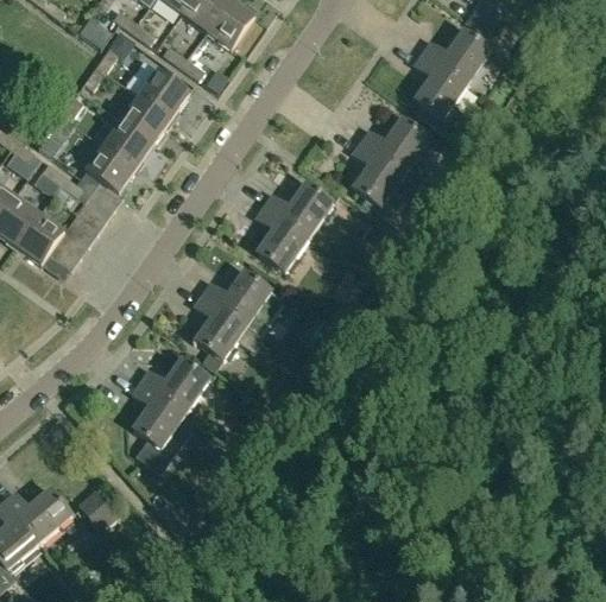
[(44,0),(39,6),(58,20),(64,12),(49,0),(44,0)]
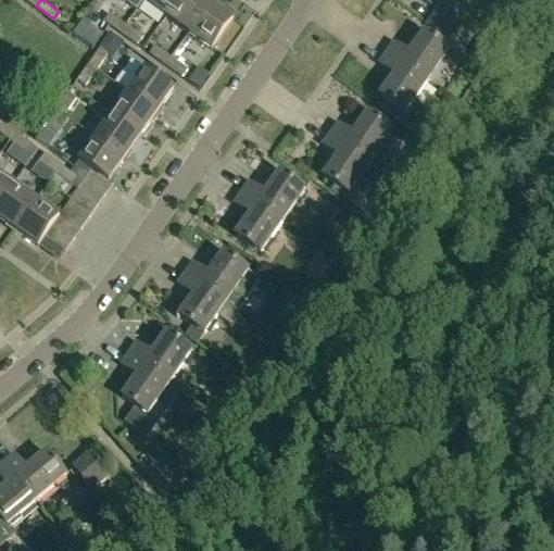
[(165,11),(173,0),(150,0),(165,11)]
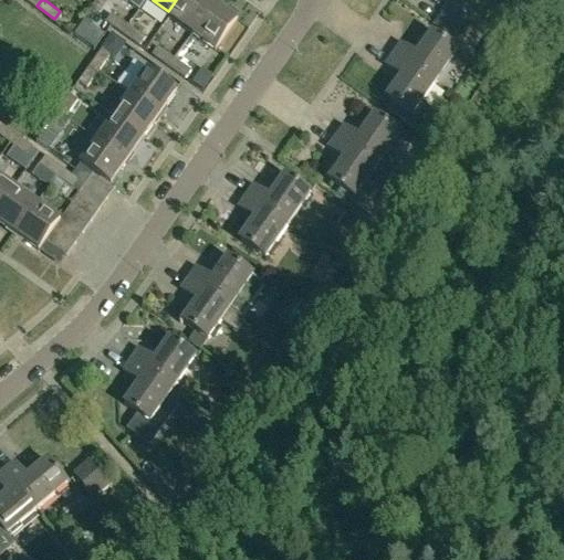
[(176,0),(168,11),(190,27),(210,0),(176,0)]
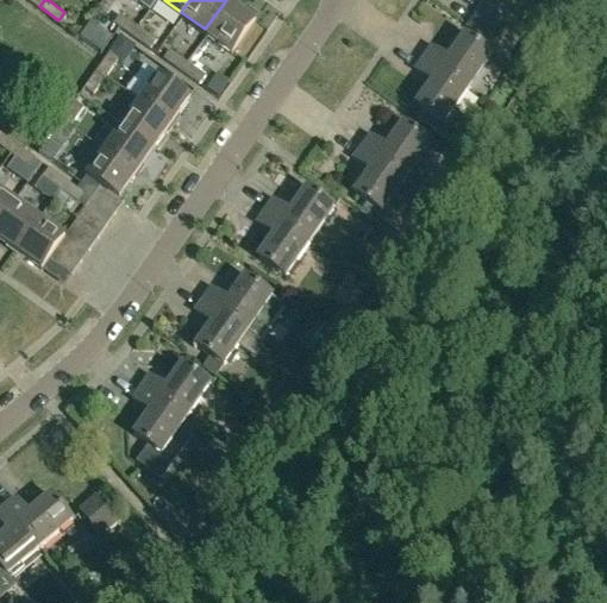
[(231,48),(254,16),(231,0),(226,0),(205,29),(231,48)]
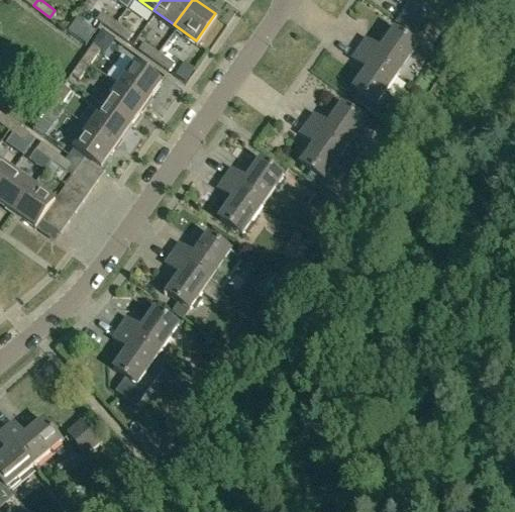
[(395,18),(411,29),(423,12),(407,1),(395,18)]
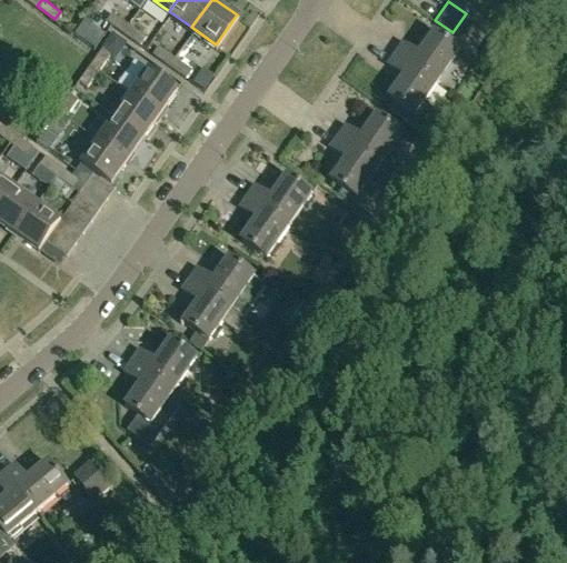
[(105,18),(120,29),(126,22),(110,11),(105,18)]
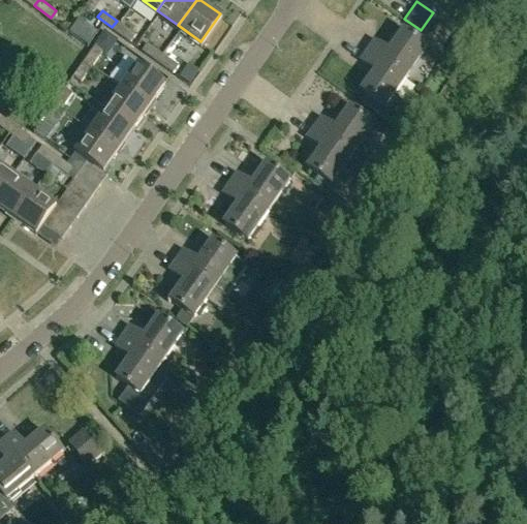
[(117,21),(112,27),(128,39),(133,32),(117,21)]
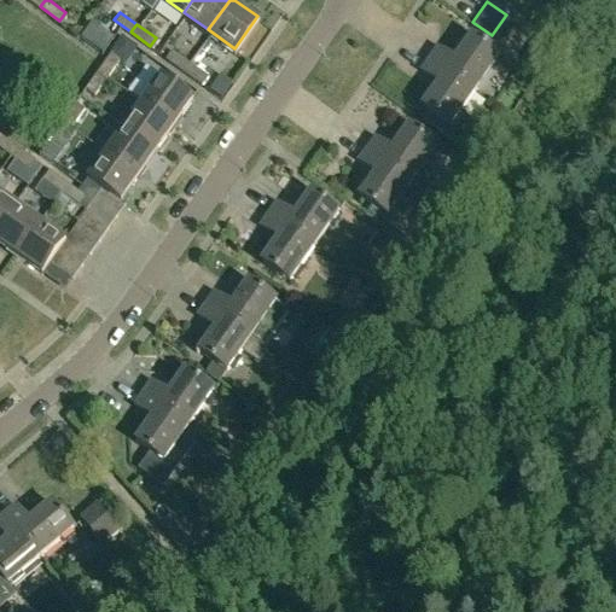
[(472,86),(498,51),(469,30),(453,54),(436,42),(428,54),(449,70),(472,86)]
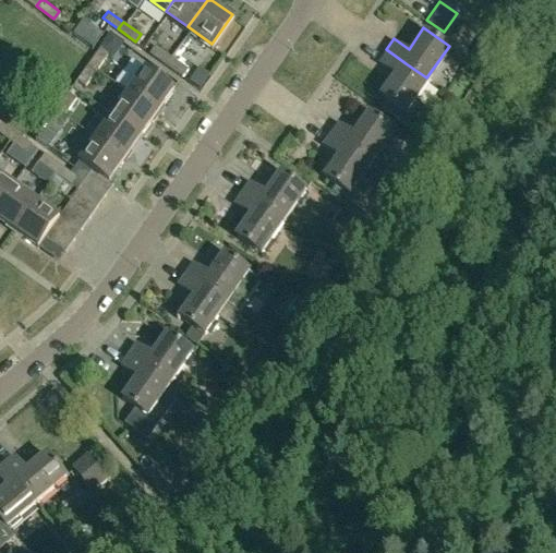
[(148,50),(164,61),(169,53),(154,43),(148,50)]
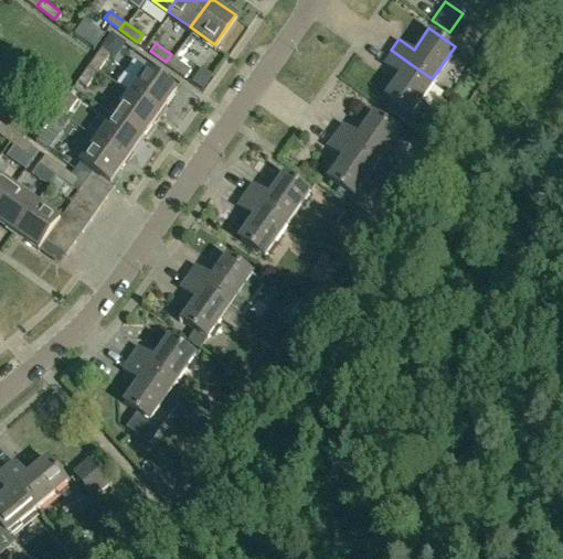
[(88,61),(97,66),(108,51),(101,45),(88,61)]
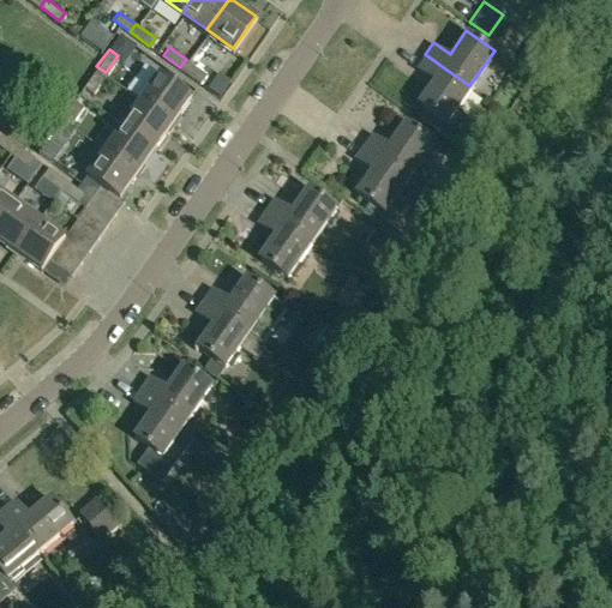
[(445,120),(469,85),(447,70),(425,54),(417,65),(433,77),(417,100),(445,120)]
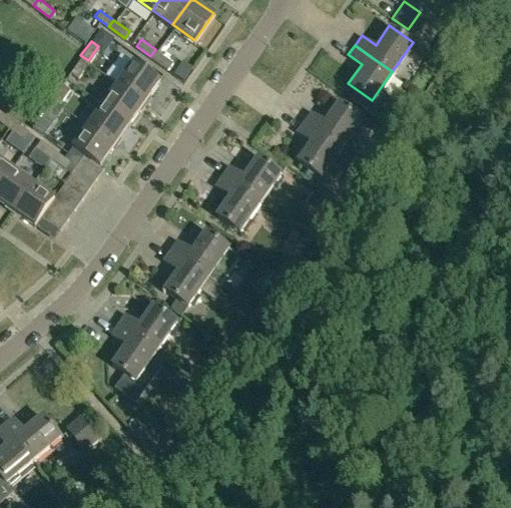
[(171,61),(155,49),(150,56),(166,68),(171,61)]
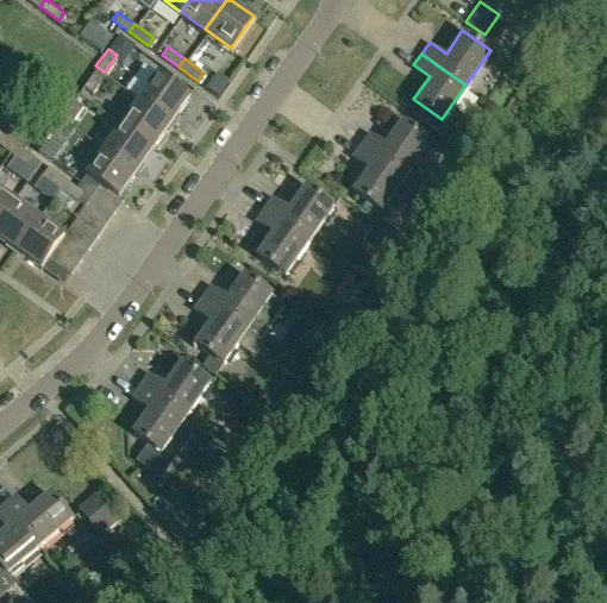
[(91,90),(105,71),(95,66),(82,85),(91,90)]
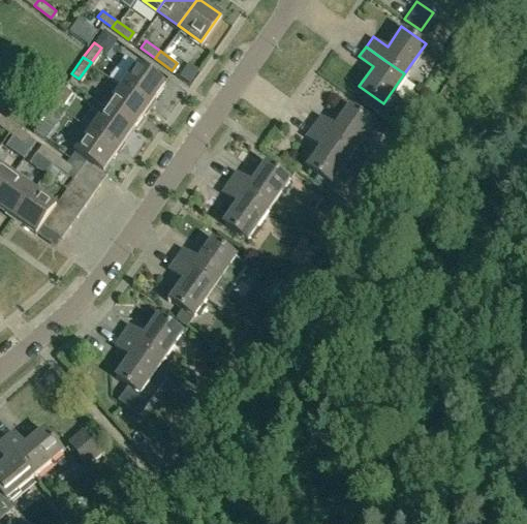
[(118,85),(147,105),(164,81),(135,60),(118,85)]
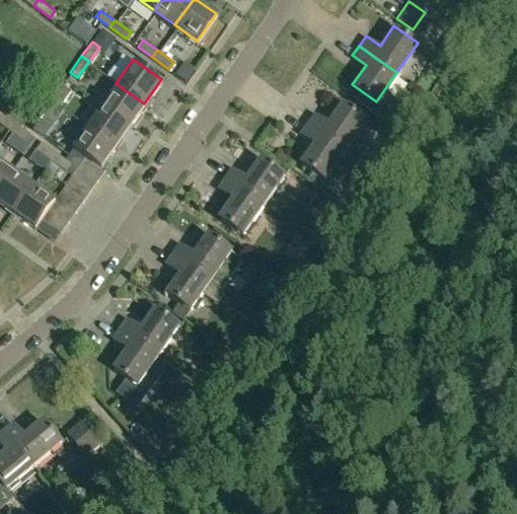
[(62,83),(51,98),(59,103),(69,89),(62,83)]
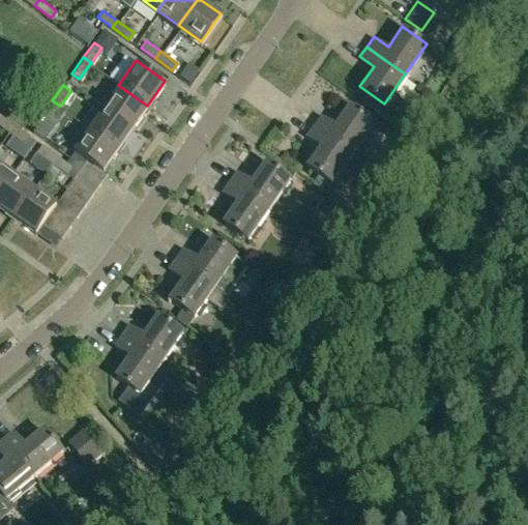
[(132,126),(147,106),(118,85),(103,107),(132,126)]
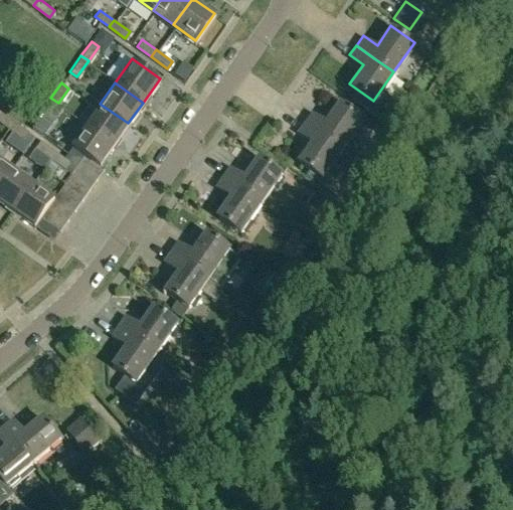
[(75,87),(65,98),(83,114),(94,103),(75,87)]
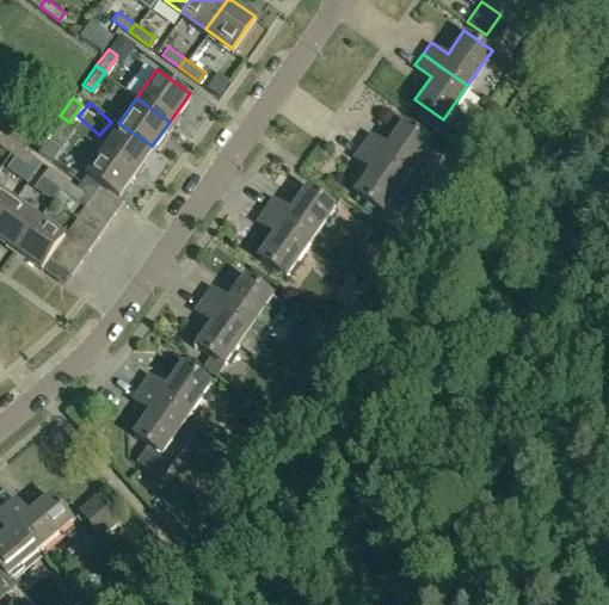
[(422,111),(418,117),(442,134),(446,128),(422,111)]
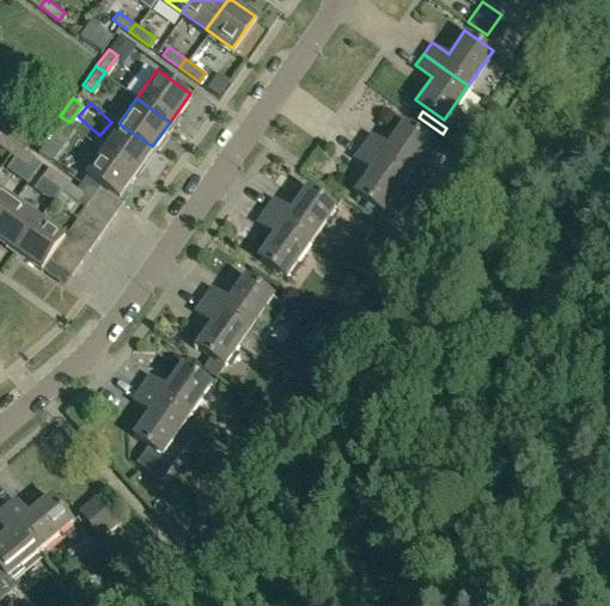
[(69,122),(60,116),(48,134),(56,140),(69,122)]
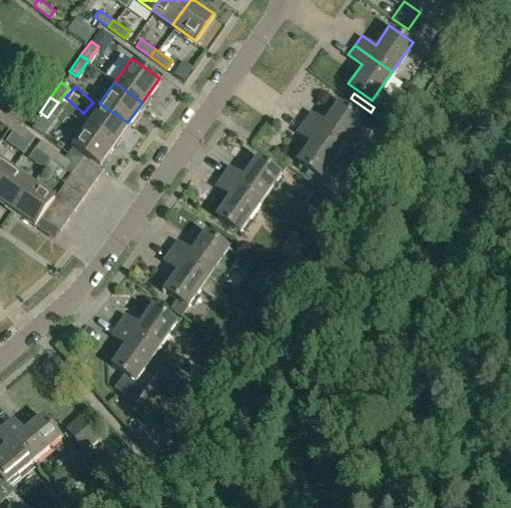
[(310,110),(303,119),(327,136),(341,146),(361,117),(336,100),(323,119),(310,110)]
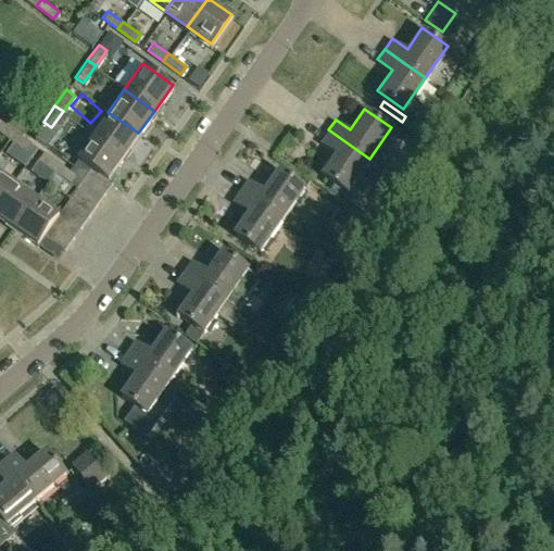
[(92,134),(123,155),(138,133),(108,112),(92,134)]
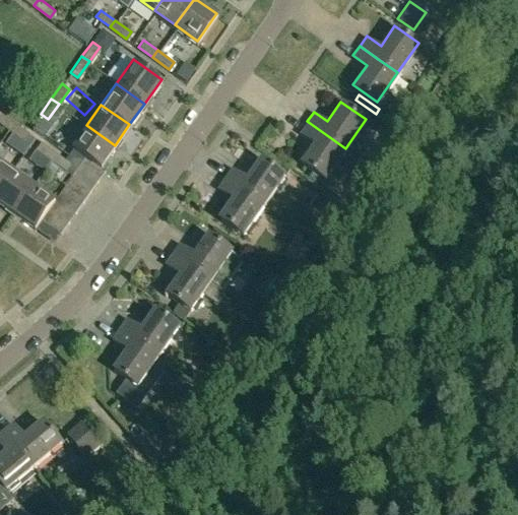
[(0,123),(7,128),(12,120),(0,111),(0,123)]
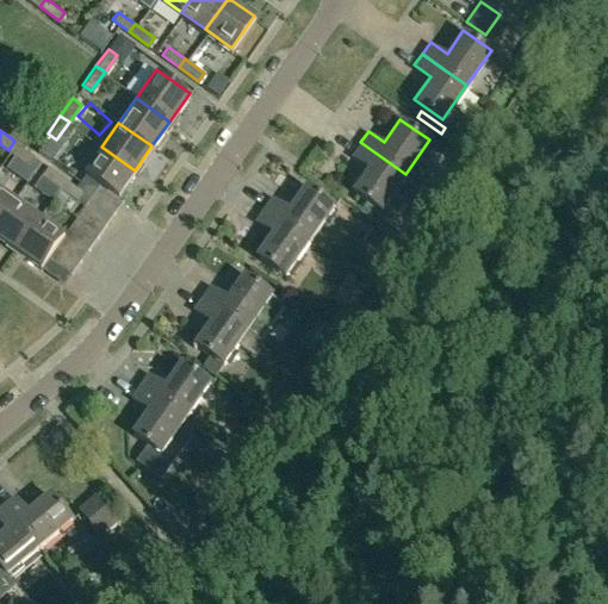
[(14,141),(8,150),(26,163),(32,155),(14,141)]
